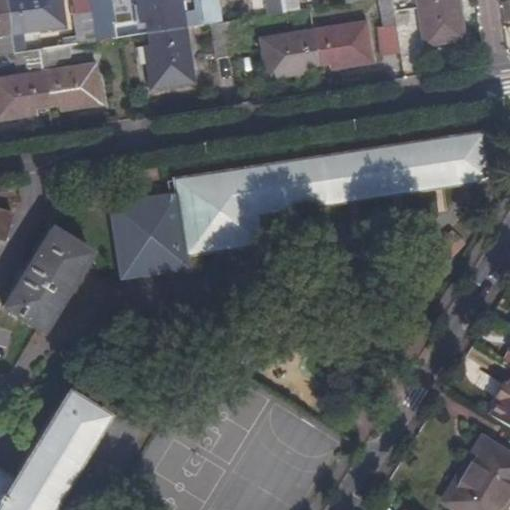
[(0,0),(0,34),(13,33),(8,0),(0,0)]
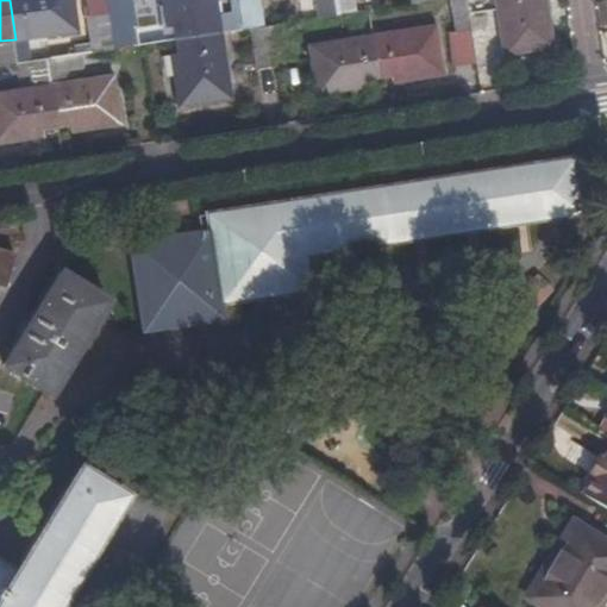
[(10,0),(16,39),(29,37),(80,30),(74,0),(10,0)]
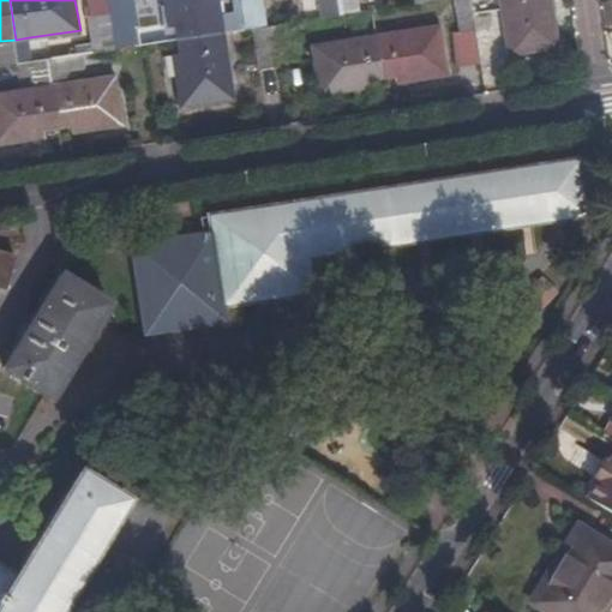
[(223,33),(221,16),(217,0),(166,0),(167,5),(173,5),(177,25),(179,40),(223,33)]
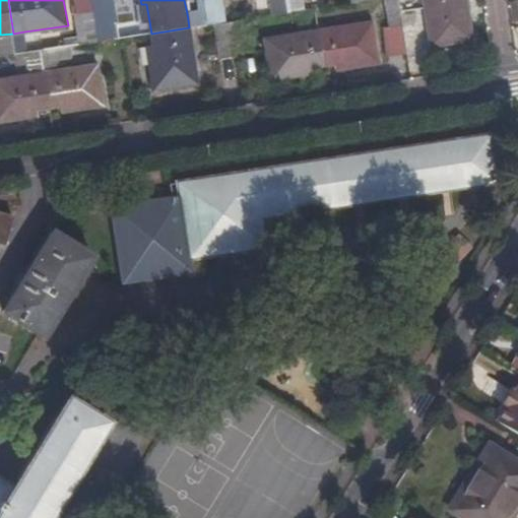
[(203,0),(206,10),(208,24),(215,23),(228,21),(222,0),(203,0)]
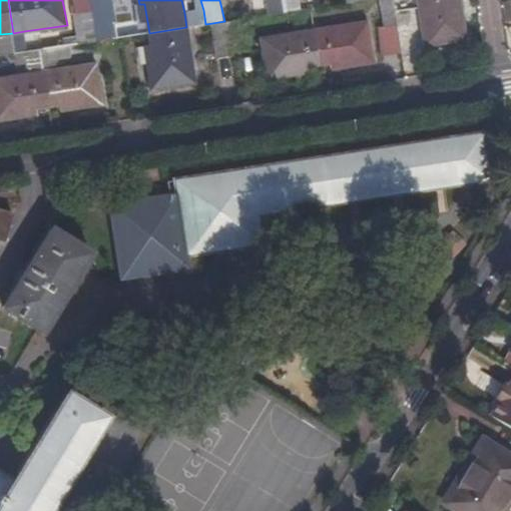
[(230,0),(271,0),(274,13),(289,11),(286,0),(230,0)]
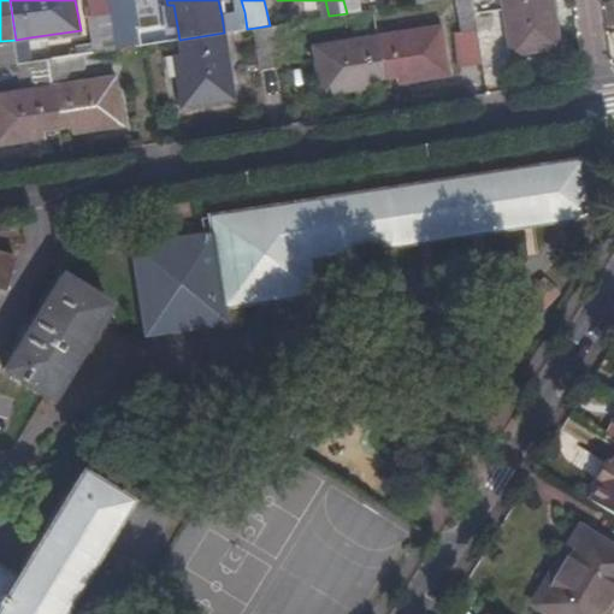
[(343,0),(347,13),(359,12),(356,0),(343,0)]
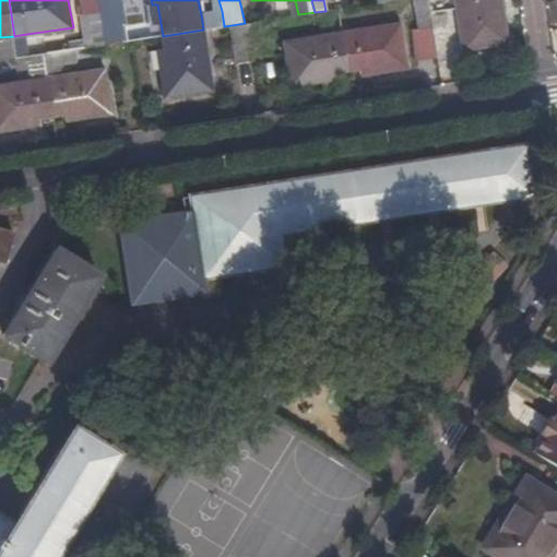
[(419,59),(438,56),(434,27),(431,9),(429,0),(416,0),(422,30),(415,30),(419,59)]
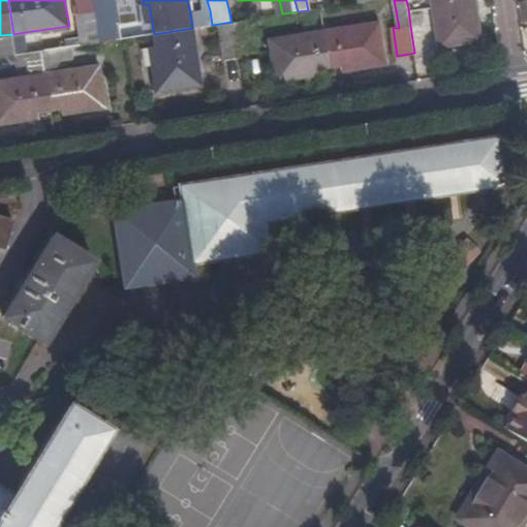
[(432,4),(431,0),(406,0),(408,8),(432,4)]
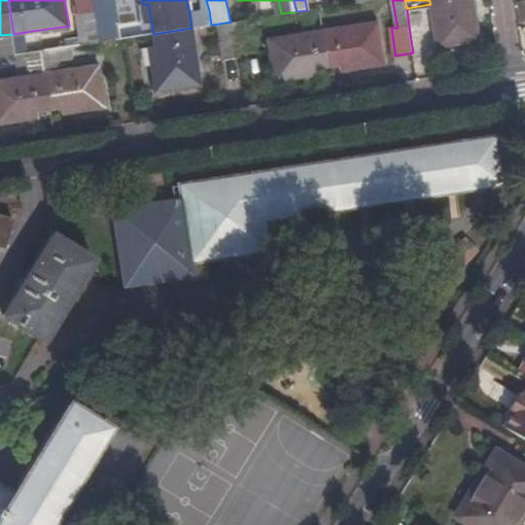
[(429,0),(430,4),(438,46),(480,40),(477,14),(470,15),(467,0),(429,0)]
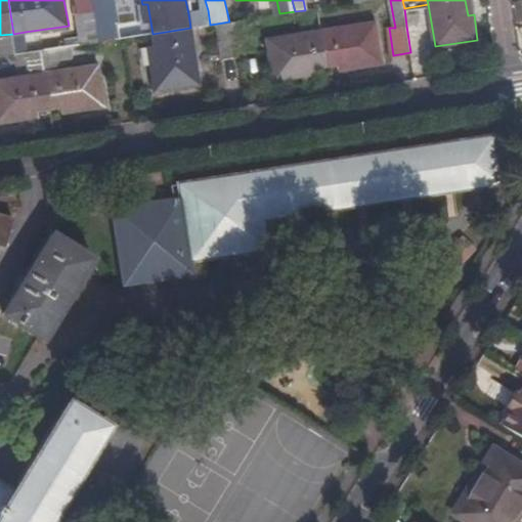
[(465,0),(468,15),(474,14),(471,0),(465,0)]
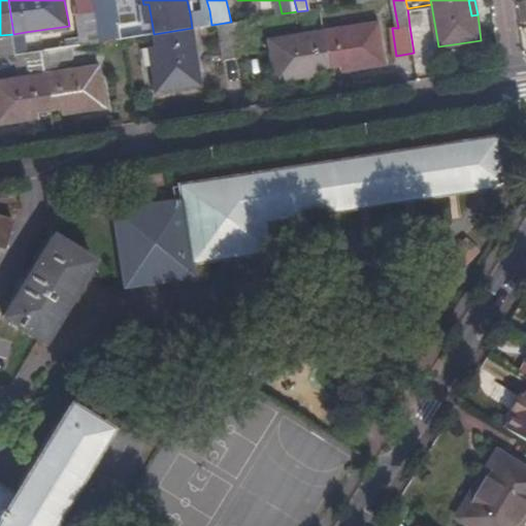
[(145,23),(152,22),(149,4),(143,4),(145,23)]
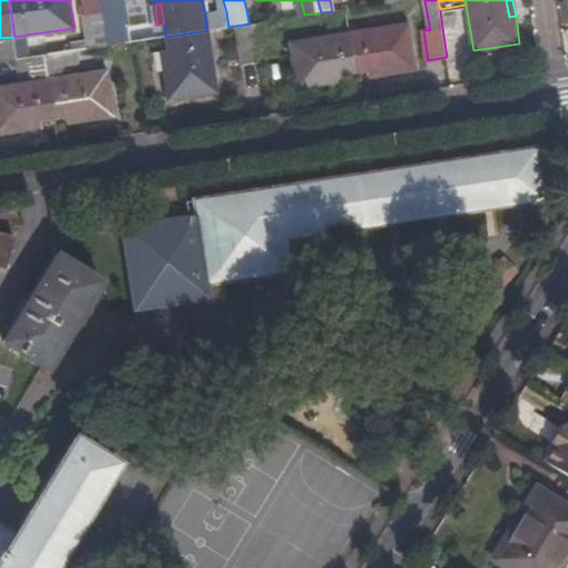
[(121,9),(104,11),(109,46),(126,42),(121,9)]
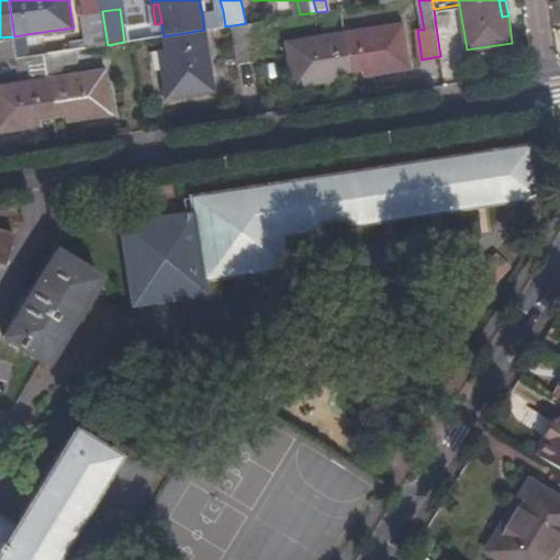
[(102,11),(102,10),(84,13),(88,47),(108,45),(102,11)]
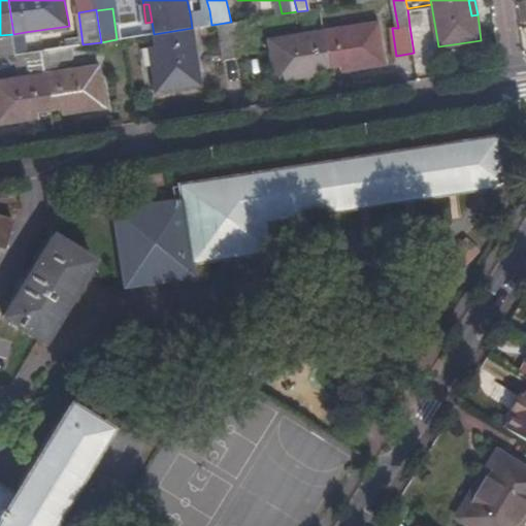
[(322,10),(325,29),(332,28),(329,9),(322,10)]
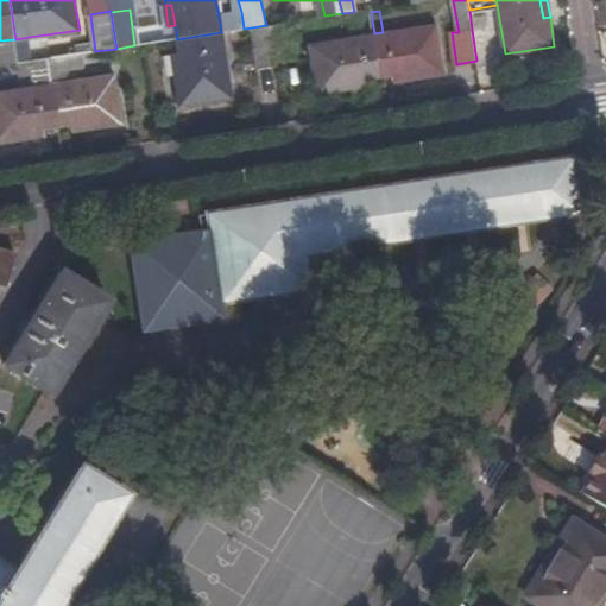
[(244,29),(241,12),(219,16),(221,32),(244,29)]
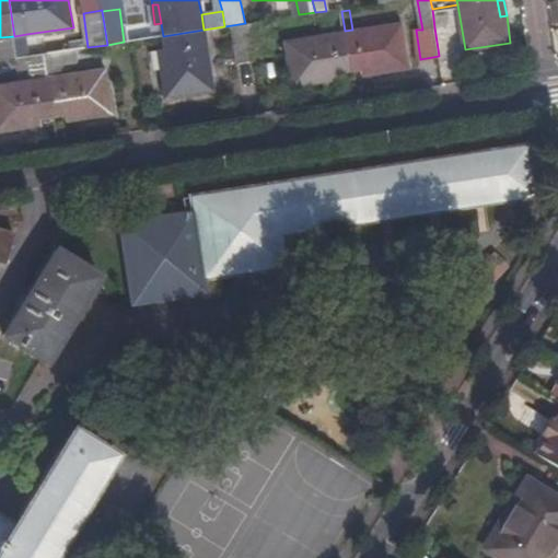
[(251,22),(245,23),(232,25),(237,62),(256,60),(255,55),(251,22)]
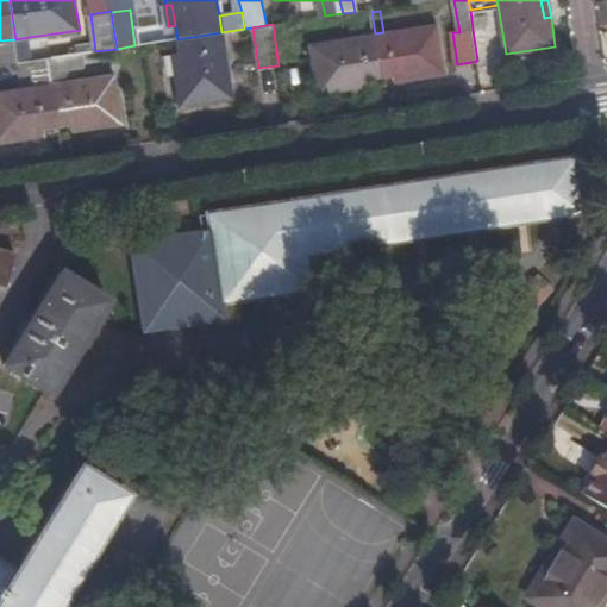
[(375,33),(382,76),(394,75),(415,73),(417,80),(446,75),(439,24),(383,32),(375,33)]
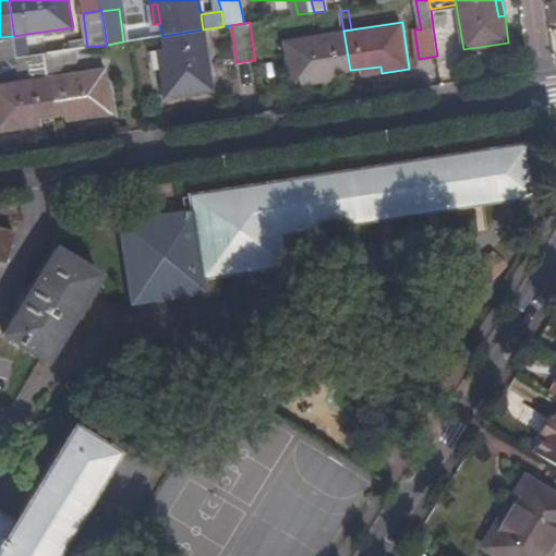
[(433,27),(437,56),(451,53),(447,25),(433,27)]
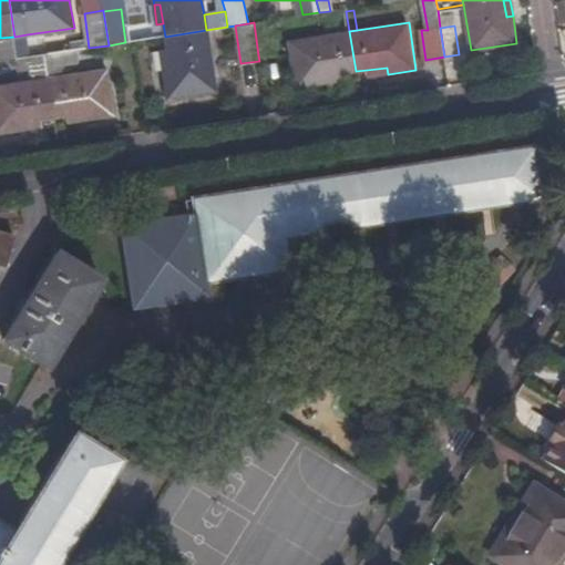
[(206,30),(165,37),(167,49),(171,69),(163,69),(167,96),(215,90),(206,30)]
